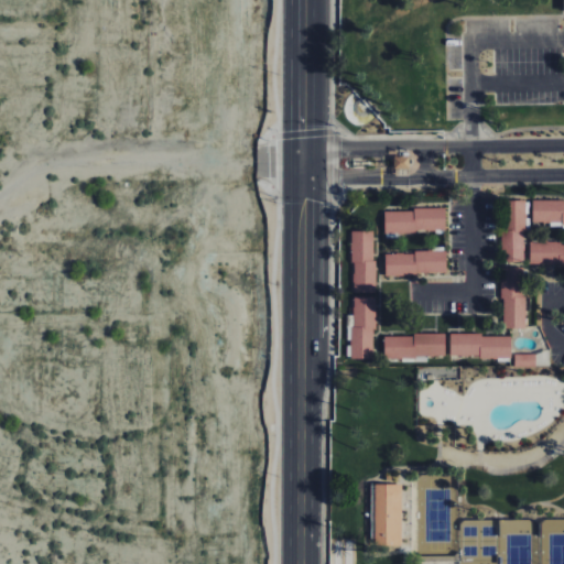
[(391,158),(393,158),(404,158),(407,158),(407,170),(404,170),(393,170),(391,170),(391,158)]
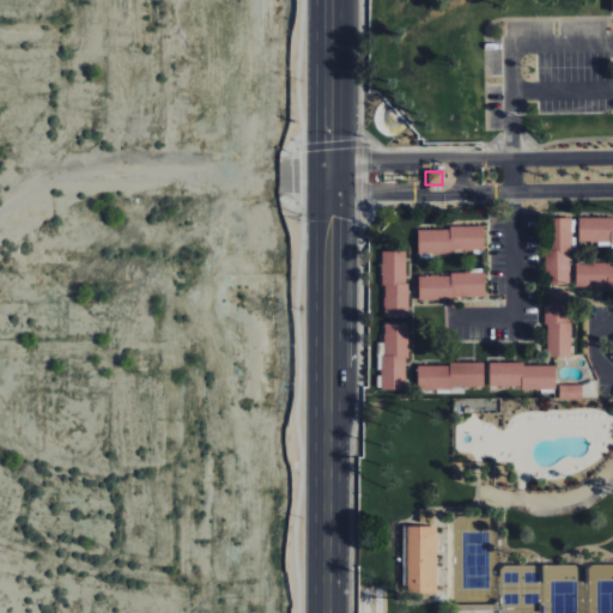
[(568,236),(568,218),(546,218),(546,236),(568,236)]
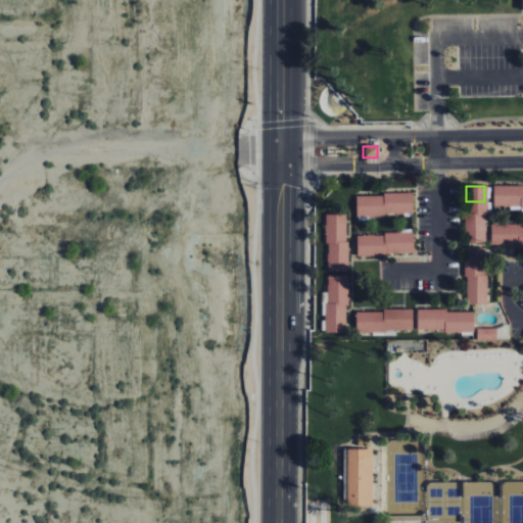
[(506,187),(492,187),(492,206),(506,206),(506,187)]
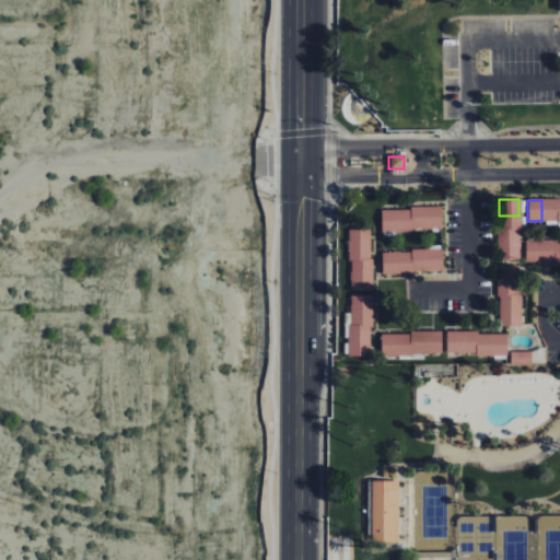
[(557,202),(557,221),(541,221),(541,200),(557,200),(557,202)]
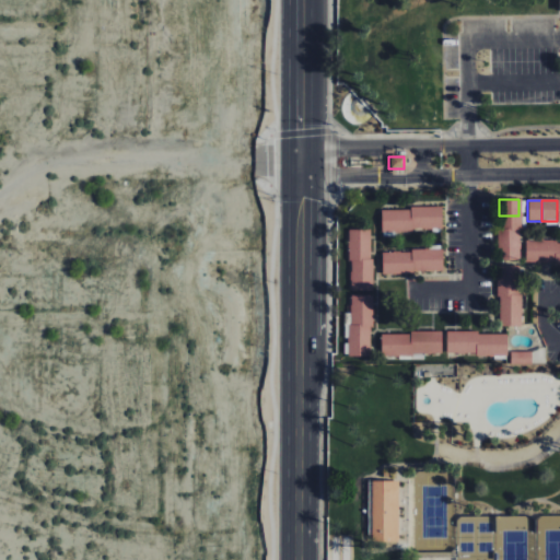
[(410,210),(410,229),(426,229),(426,208),(410,208),(410,210)]
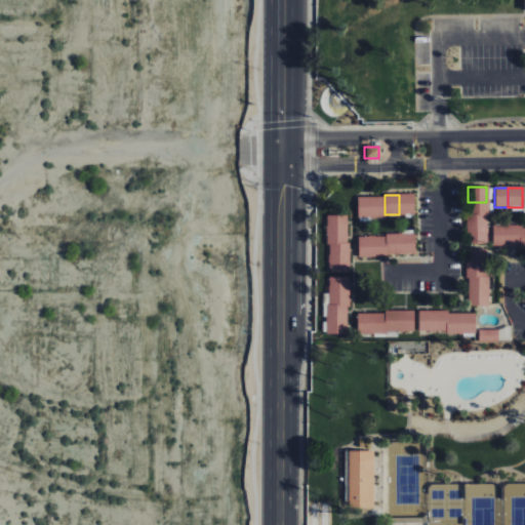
[(399,195),(412,195),(412,214),(399,214),(399,195)]
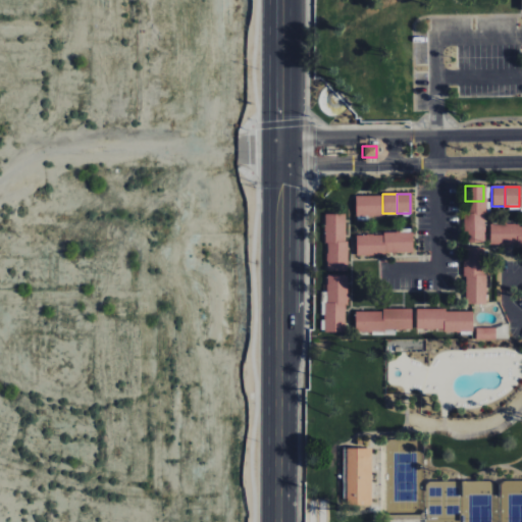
[(368,216),(355,216),(355,196),(368,196),(368,216)]
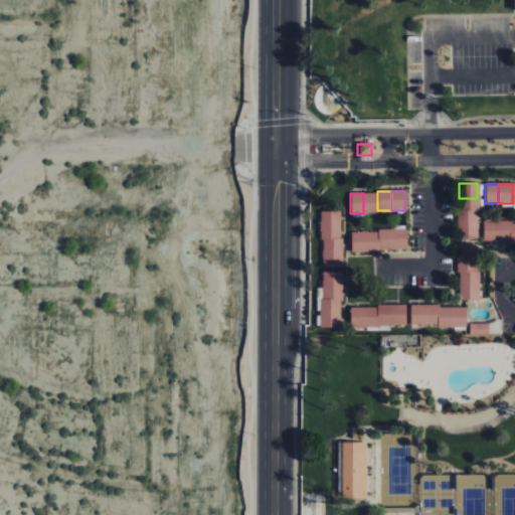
[(363,193),(377,193),(377,210),(377,213),(363,213),(363,193)]
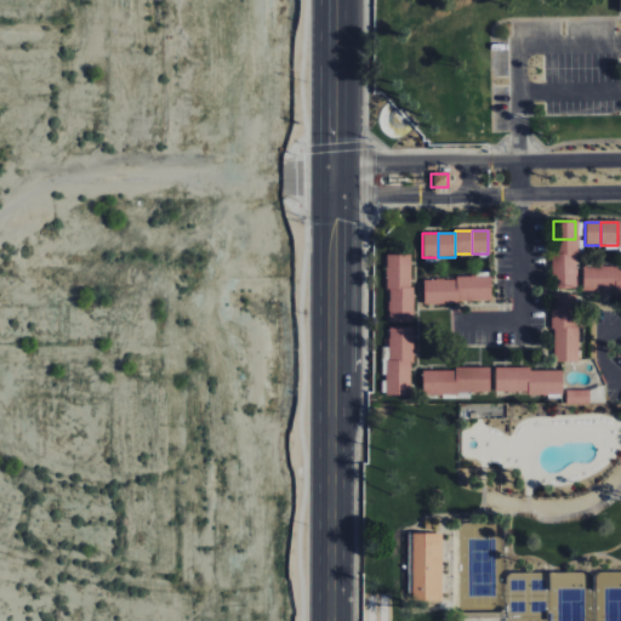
[(573,257),(553,257),(553,239),(575,239),(575,257),(573,257)]
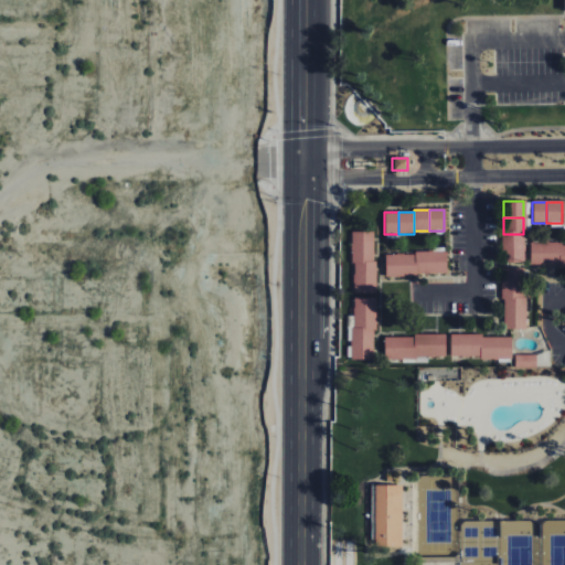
[(351,246),(351,232),(372,232),(372,246),(351,246)]
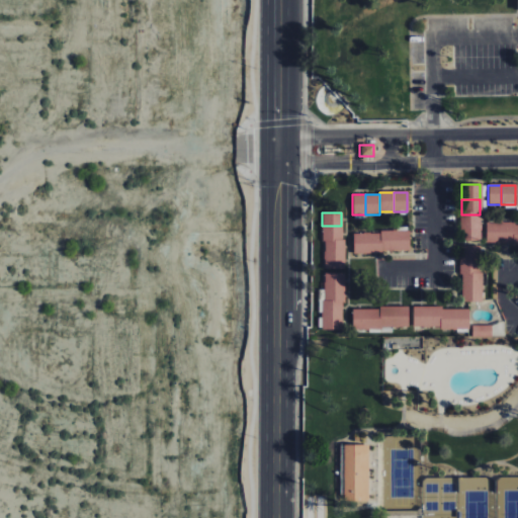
[(478,228),(478,214),(461,214),(459,214),(459,228),(478,228)]
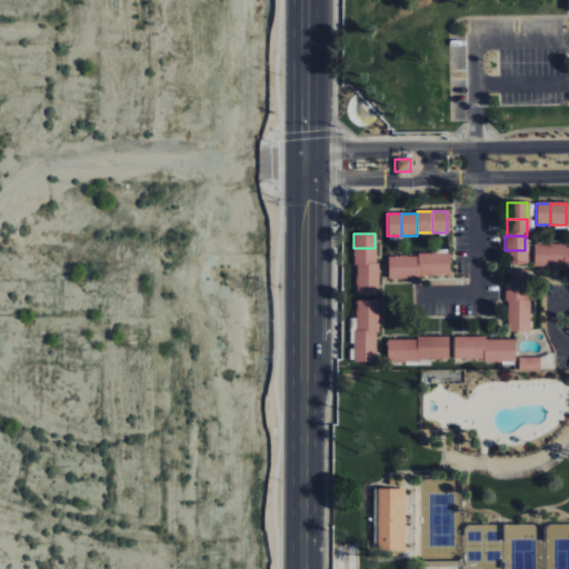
[(548,245),(533,245),(533,267),(548,267),(548,245)]
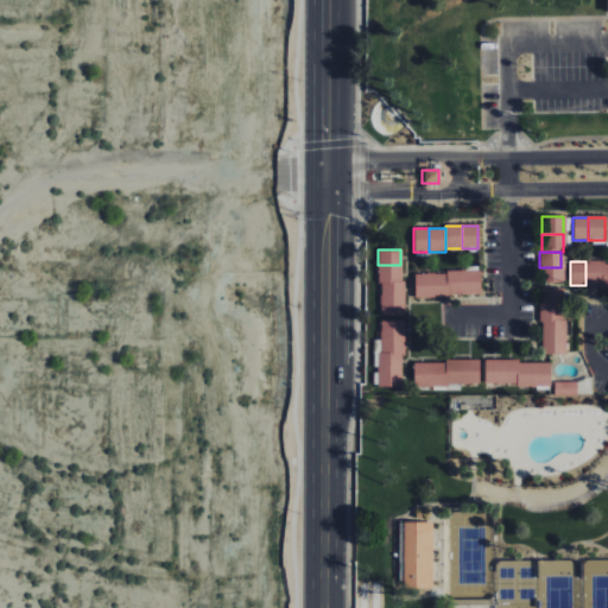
[(602,265),(602,285),(586,285),(586,261),(602,261),(602,265)]
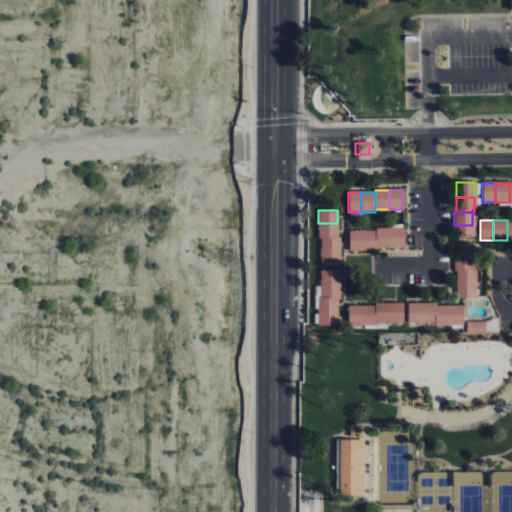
[(337,223),(337,237),(320,237),(318,237),(318,223),(337,223)]
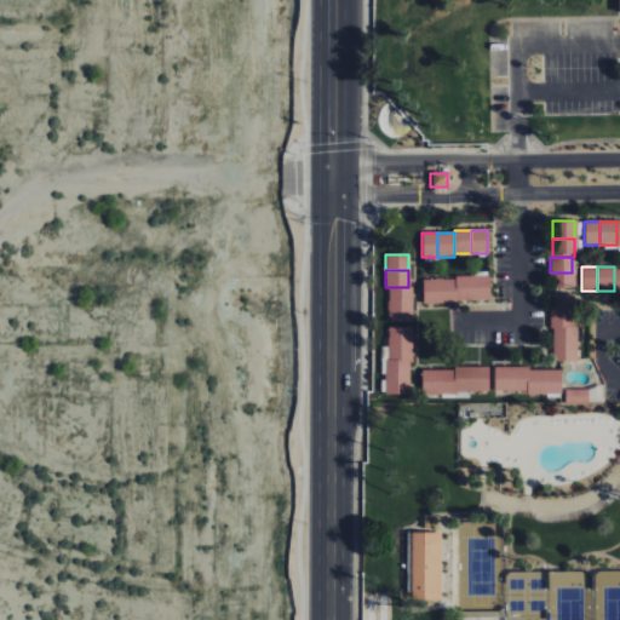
[(550,273),(550,290),(572,290),(572,273),(550,273)]
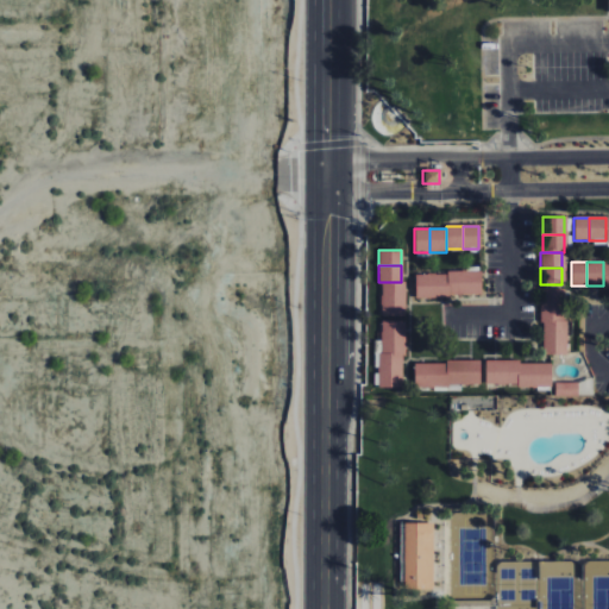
[(447,275),(447,296),(463,296),(463,272),(447,272),(447,275)]
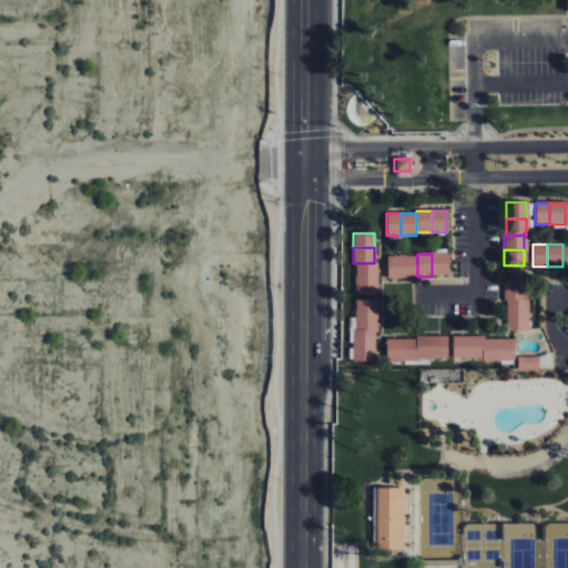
[(432,254),(447,254),(447,276),(432,276),(432,254)]
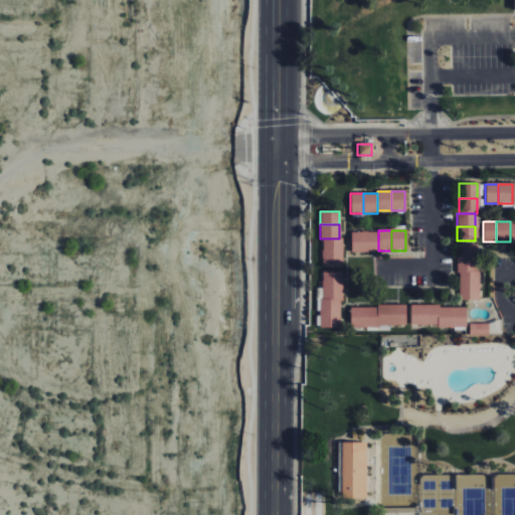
[(364,252),(350,252),(350,232),(364,232),(364,252)]
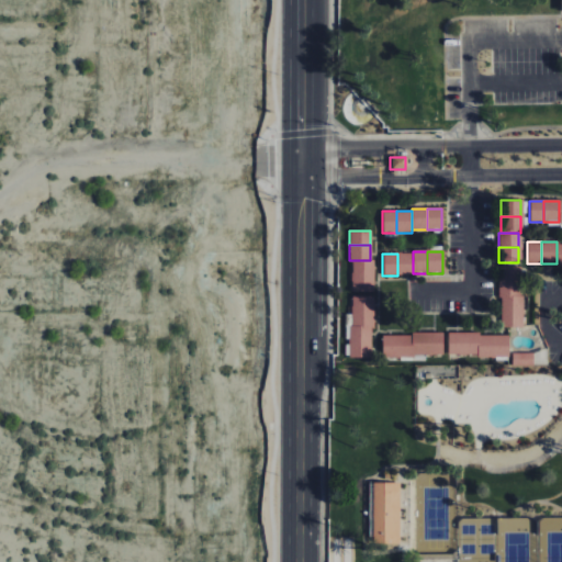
[(397,254),(413,254),(413,273),(413,276),(397,276),(397,254)]
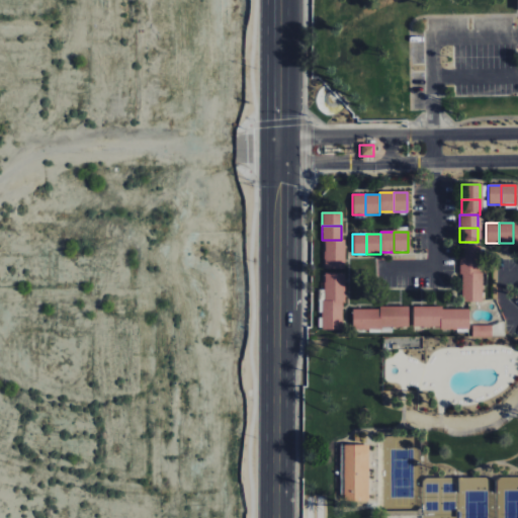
[(341,240),(324,240),(324,255),(343,255),(343,240),(341,240)]
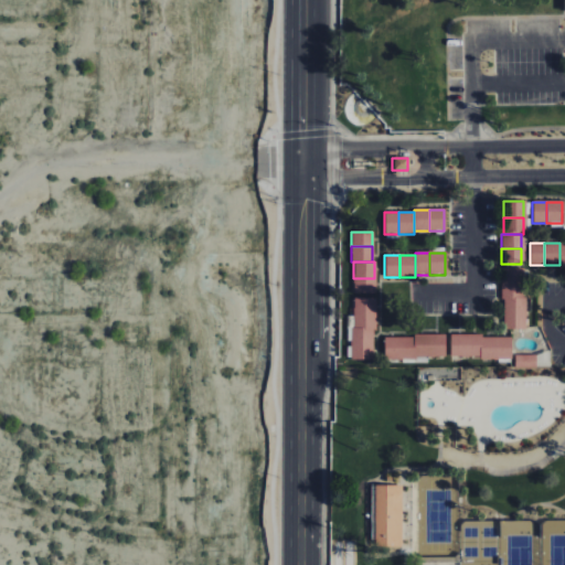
[(501,284),(501,268),(522,268),(522,284),(501,284)]
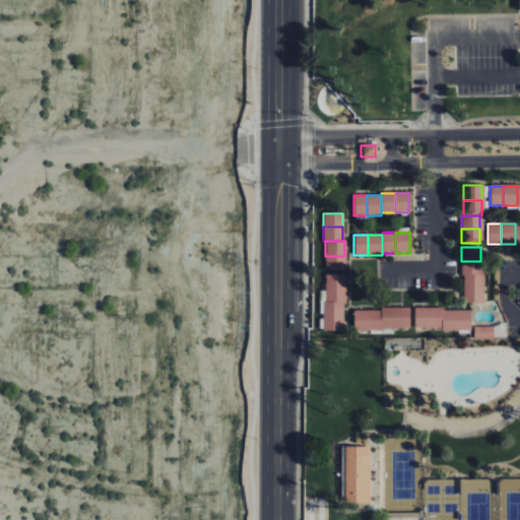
[(344,256),(344,271),(325,271),(325,256),(344,256)]
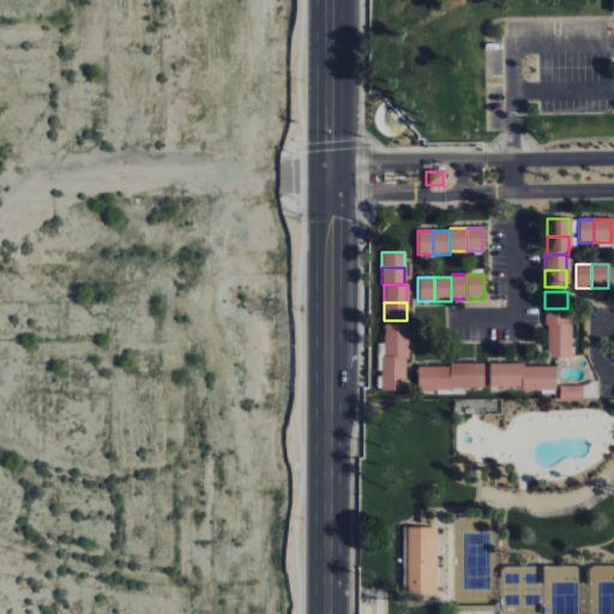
[(567,308),(567,325),(547,325),(545,325),(545,308),(567,308)]
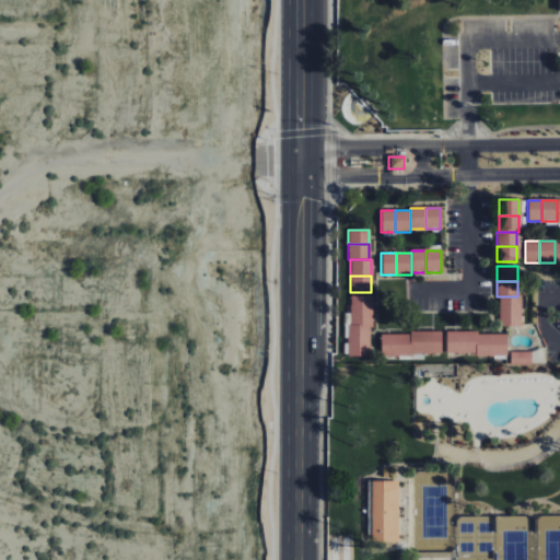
[(370,312),(370,295),(350,295),(350,312),(370,312)]
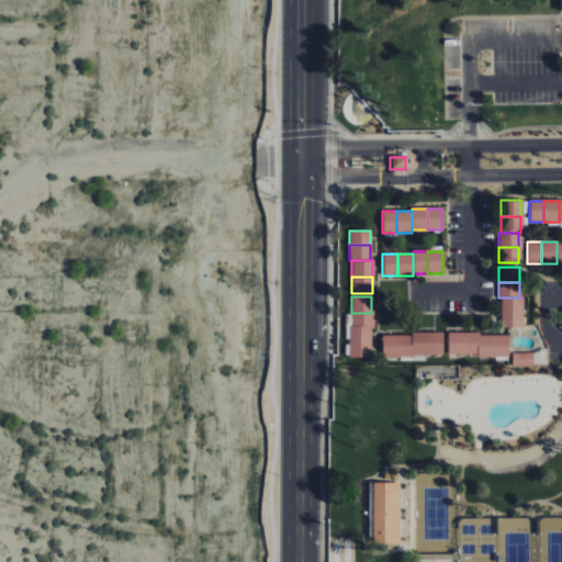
[(519,298),(501,298),(501,313),(520,313),(520,298),(519,298)]
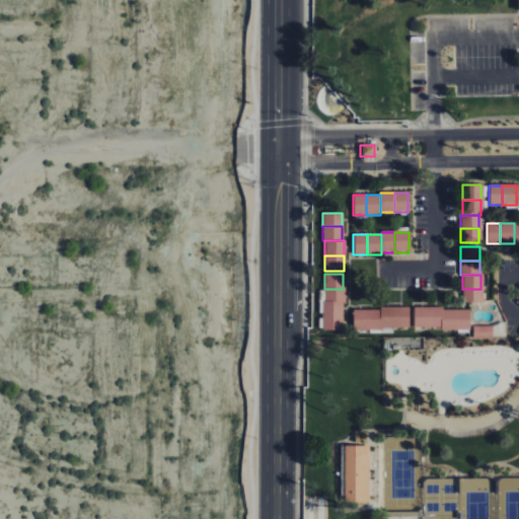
[(342,304),(324,304),(324,289),(343,289),(343,304),(342,304)]
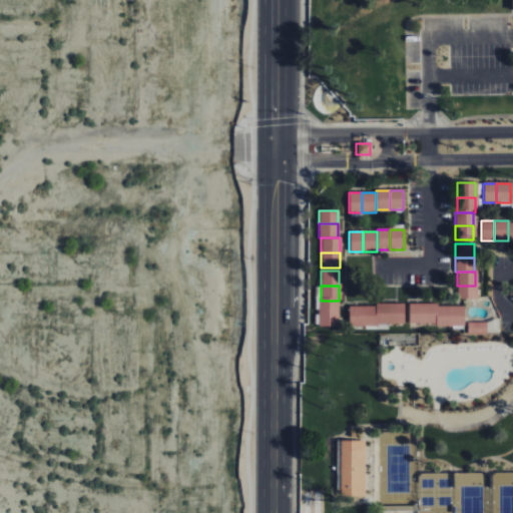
[(475,286),(475,301),(457,301),(457,286),(475,286)]
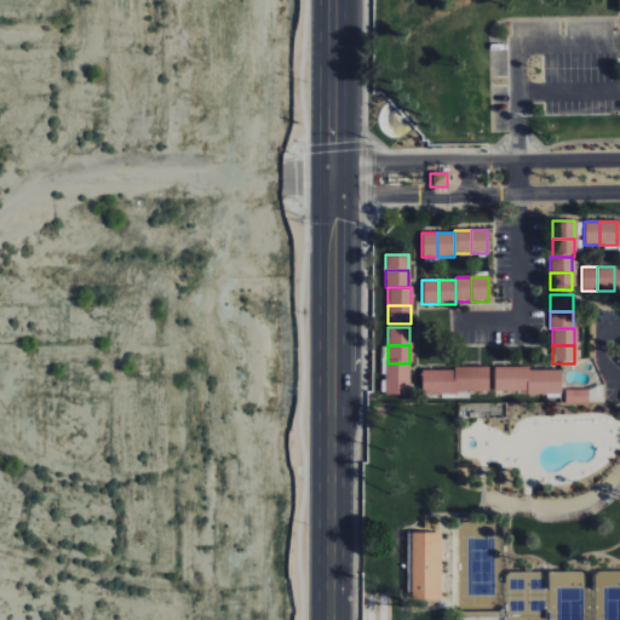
[(408,379),(408,363),(388,363),(385,363),(385,379),(408,379)]
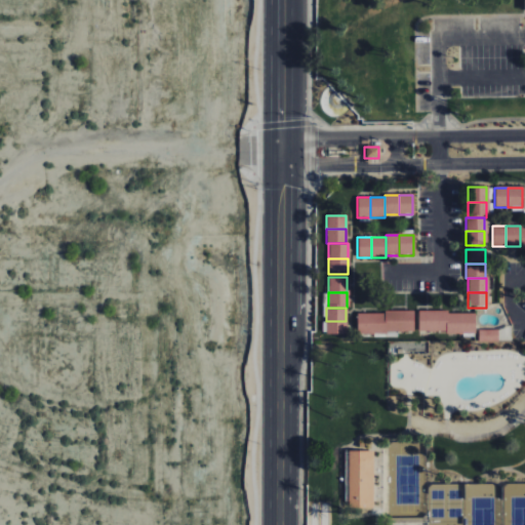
[(385,314),(385,332),(398,332),(398,312),(385,312),(385,314)]
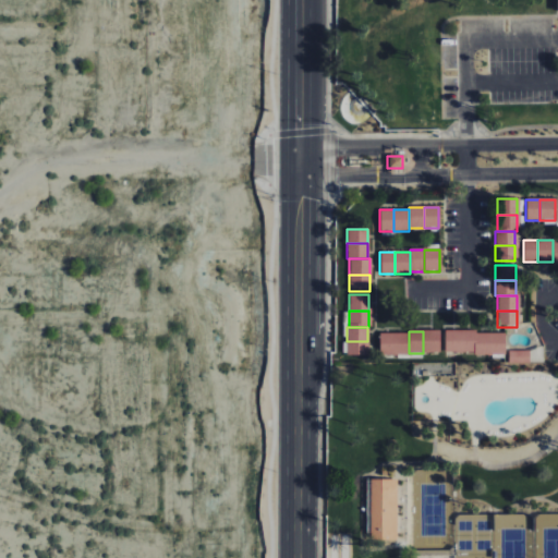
[(423,331),(438,331),(438,353),(423,353),(423,331)]
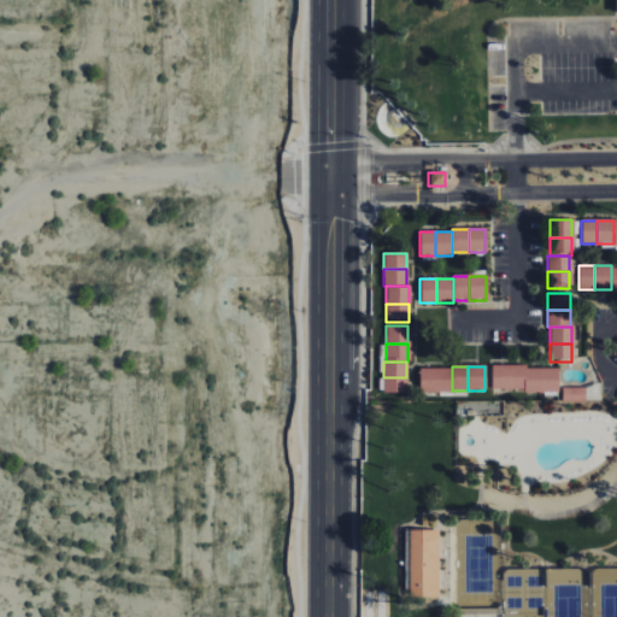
[(507,366),(491,366),(491,389),(507,389),(507,366)]
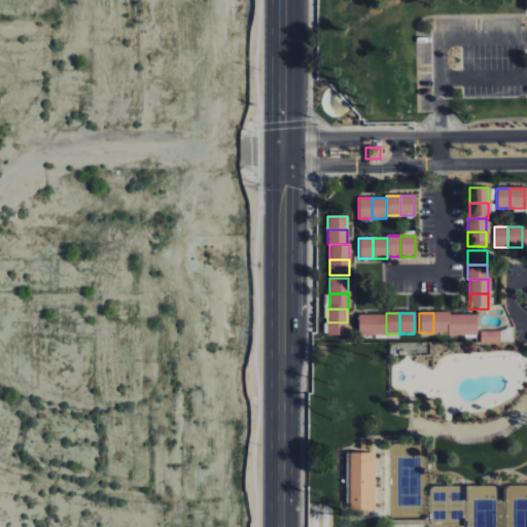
[(447,315),(447,332),(433,332),(433,313),(447,313),(447,315)]
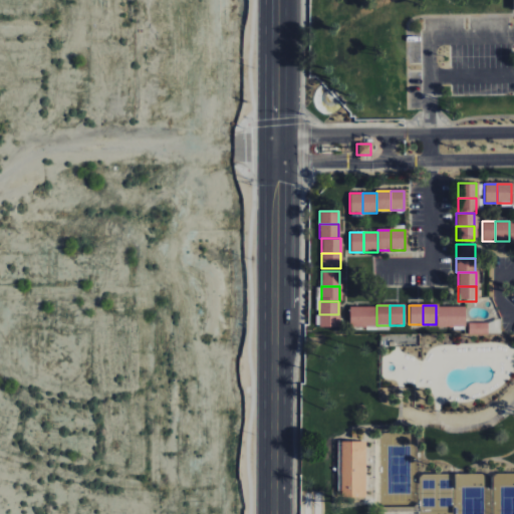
[(362,327),(348,327),(348,307),(362,307),(362,327)]
